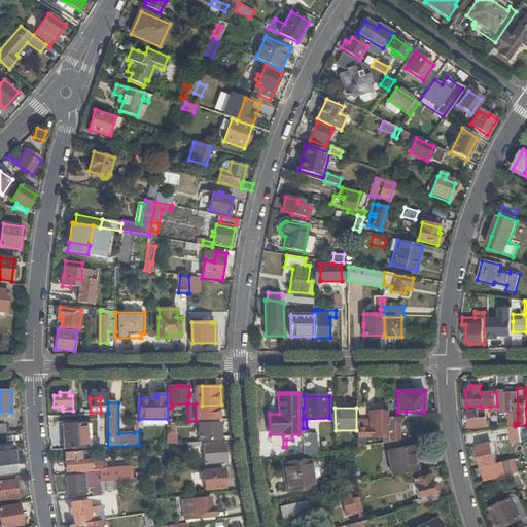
[(487,426),(485,408),(468,410),(470,428),(487,426)]
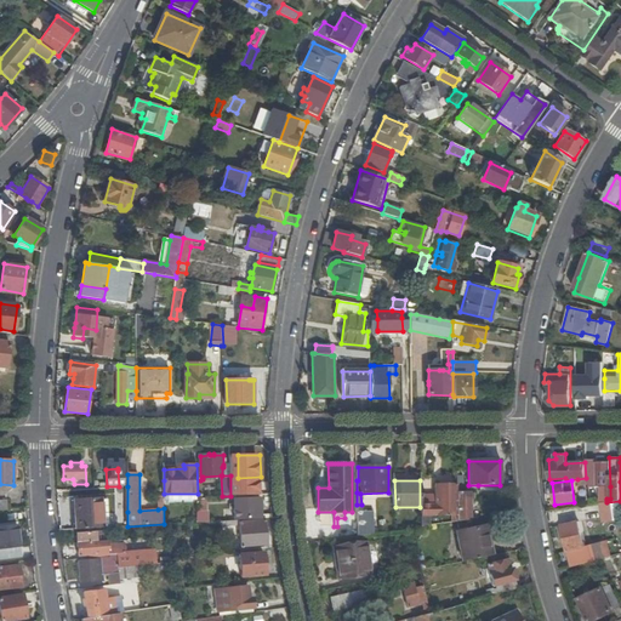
[(421,503),(421,527),(429,525),(429,517),(451,516),(451,523),(457,522),(457,494),(457,486),(456,484),(436,484),(436,494),(436,503),(421,503)]
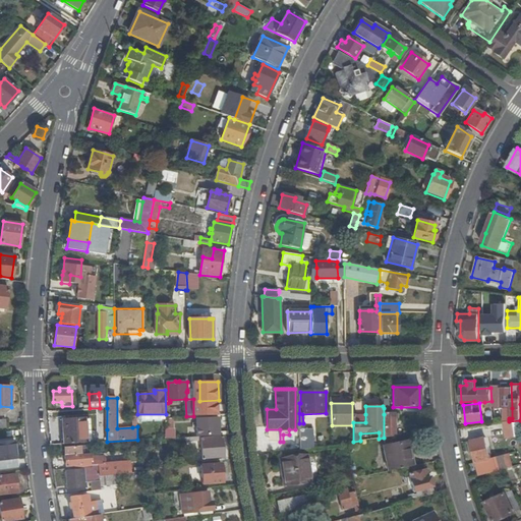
[(384,438),(394,436),(394,419),(394,417),(397,417),(397,414),(394,414),(393,414),(384,414),(384,438)]
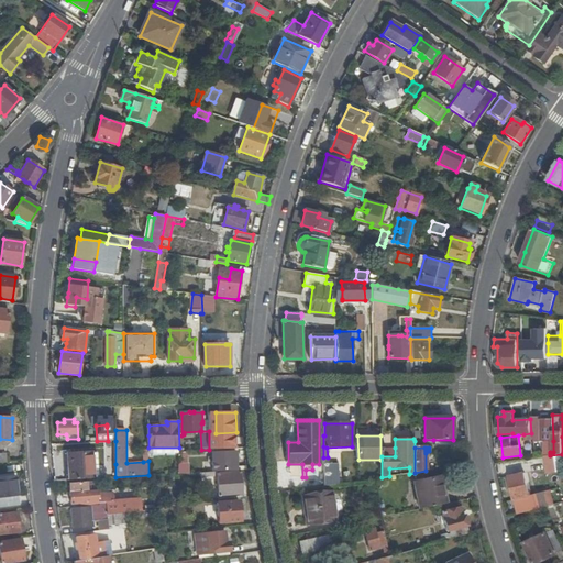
[(210,455),(210,472),(236,471),(238,451),(214,452),(214,455),(210,455)]
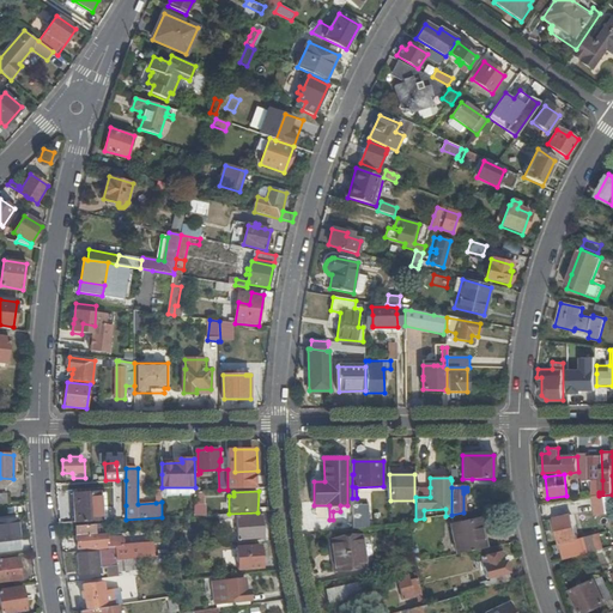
[(77,522),(102,521),(101,503),(101,493),(78,495),(79,504),(76,504),(77,522)]
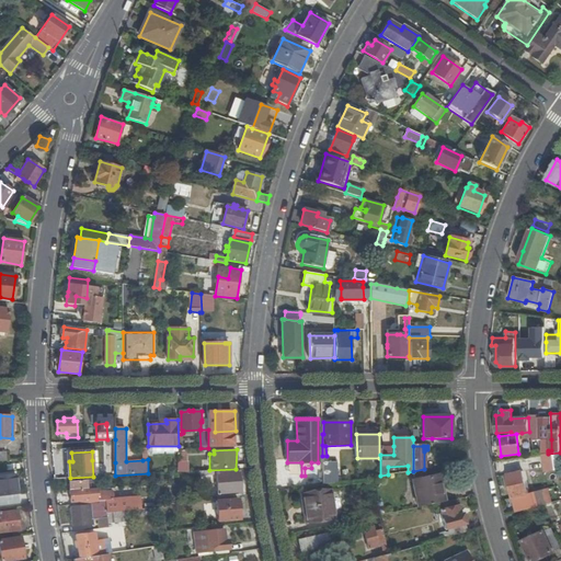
[(322,461),(322,484),(338,482),(338,460),(322,461)]
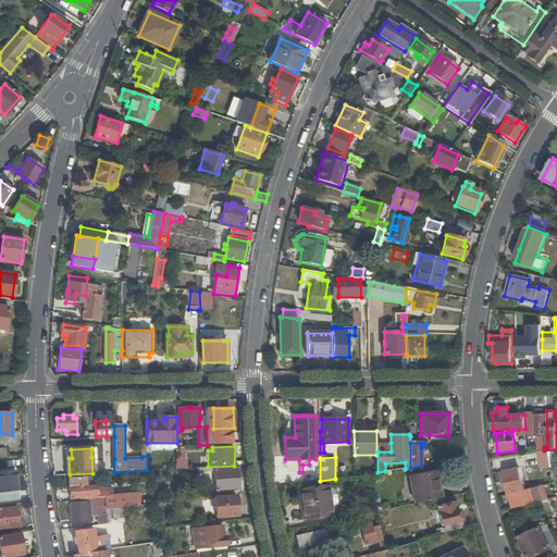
[(511,509),(527,506),(519,469),(515,470),(511,458),(498,461),(504,485),(507,485),(511,509)]
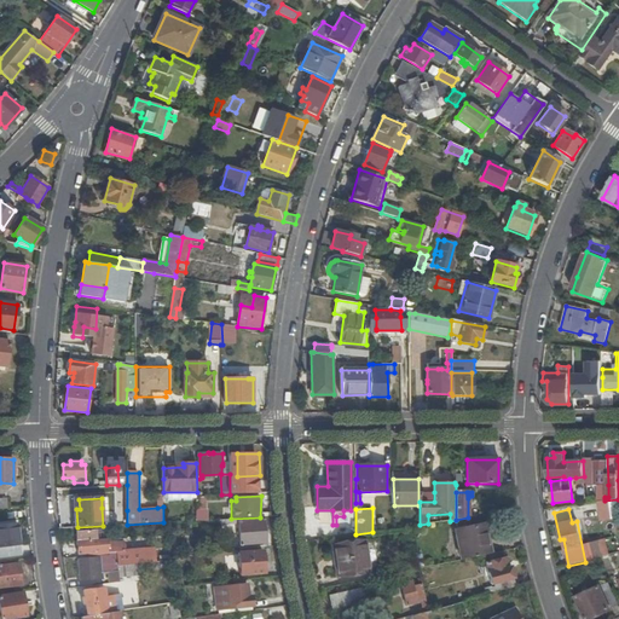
[(266,544),(264,519),(238,521),(239,531),(236,531),(236,539),(239,539),(241,547),(266,544)]
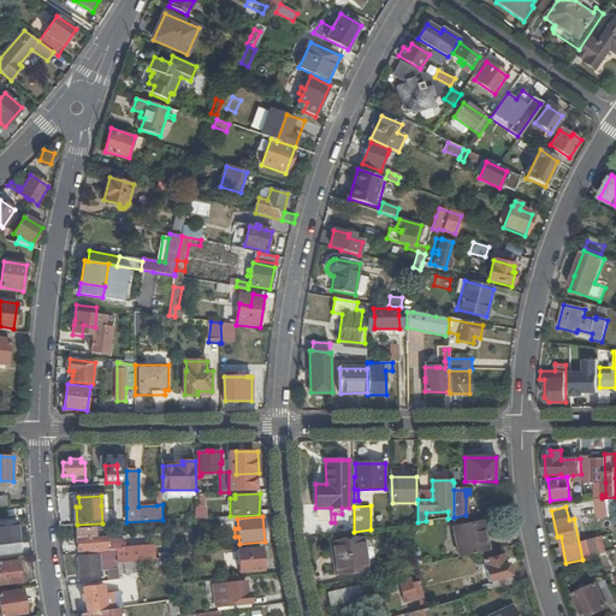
[(458,557),(487,551),(481,521),(451,527),(458,557)]
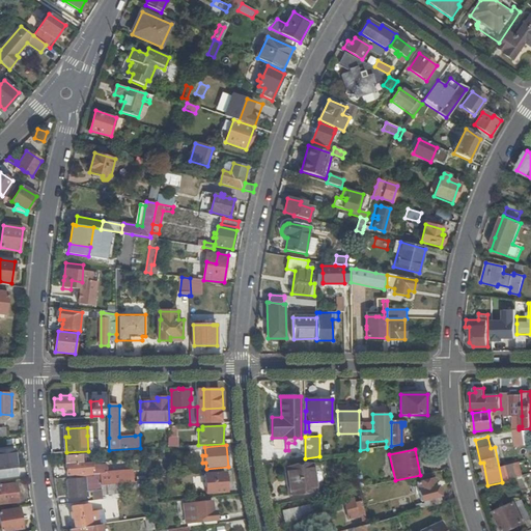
[(14,459),(17,459),(16,450),(0,451),(0,477),(18,475),(18,468),(15,468),(14,459)]
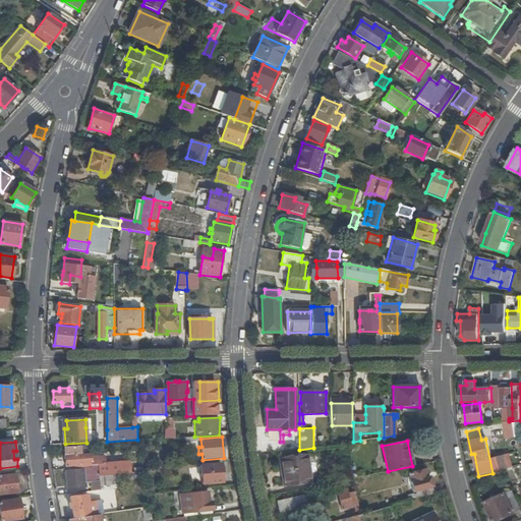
[(65,448),(65,456),(81,454),(81,446),(65,448)]
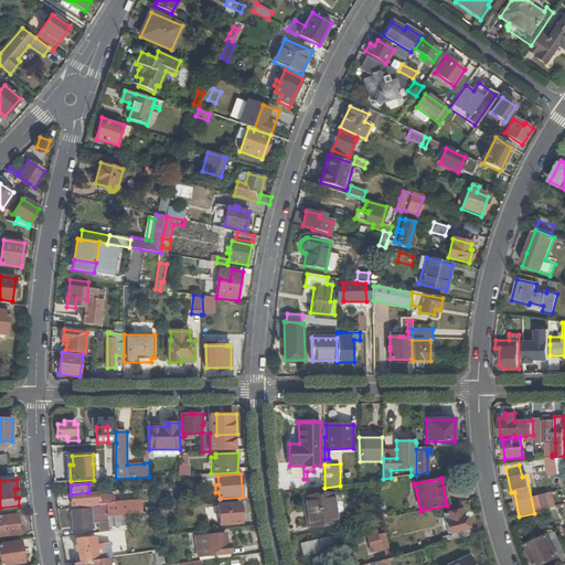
[(88,492),(99,491),(98,483),(88,483),(88,492)]
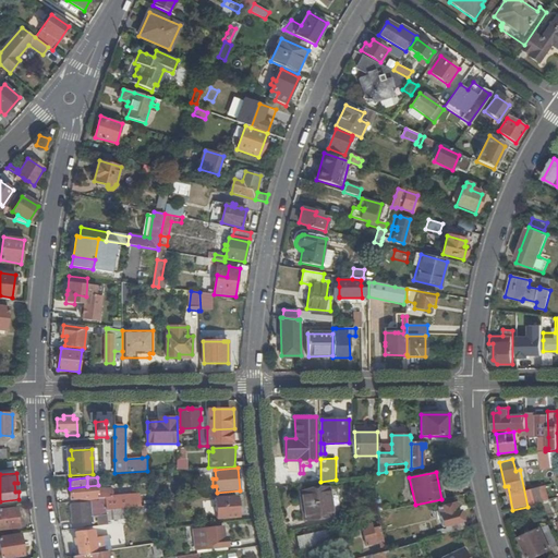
[(557,494),(557,488),(556,481),(545,484),(548,496),(557,494)]
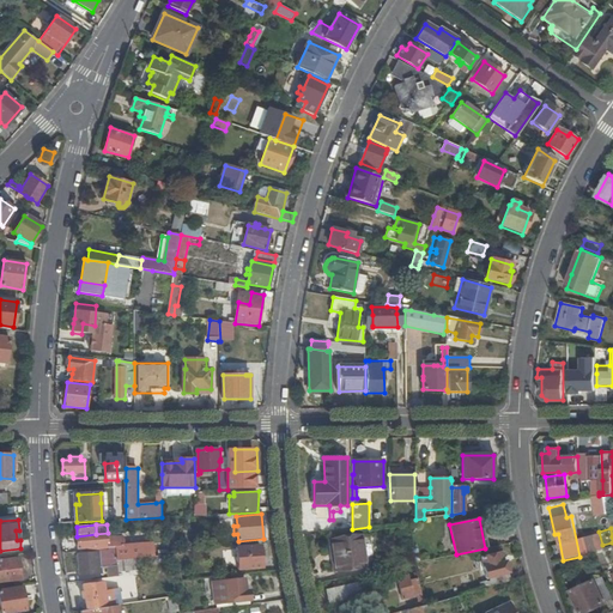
[(96,534),(77,536),(78,548),(89,548),(89,551),(102,550),(109,550),(109,547),(123,546),(122,536),(108,538),(108,535),(96,535),(96,534)]
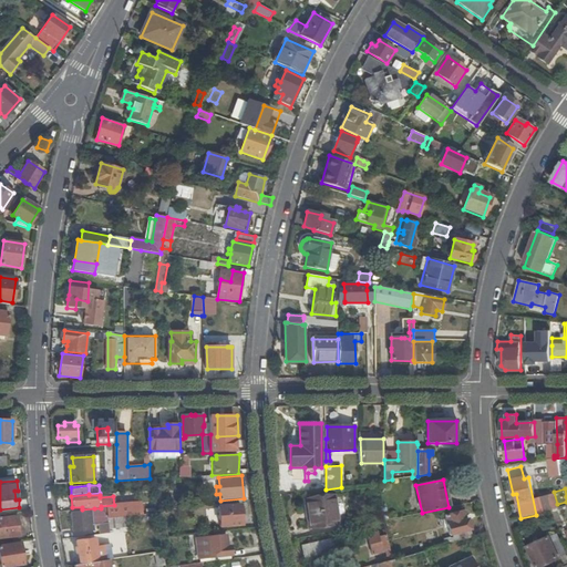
[(342,495),(307,501),(309,519),(307,519),(308,529),(347,524),(342,495)]
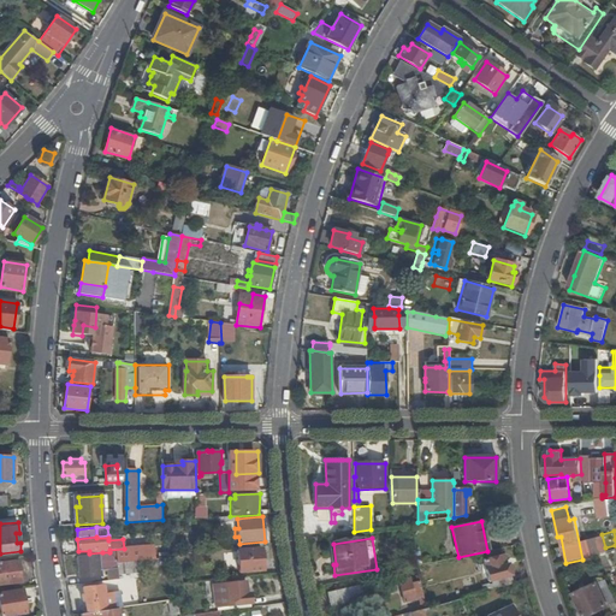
[(264,570),(261,548),(238,550),(240,573),(264,570)]
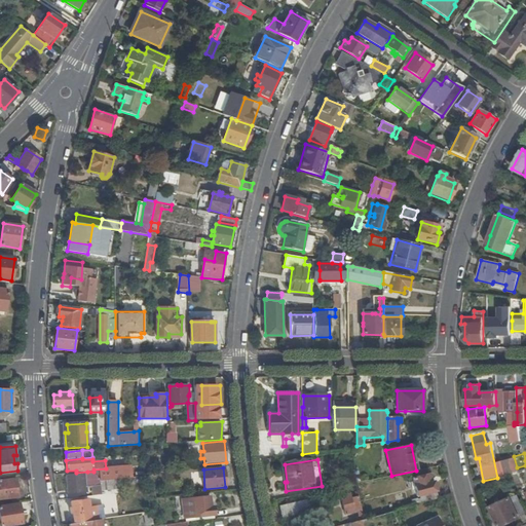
[(85,475),(68,476),(70,493),(80,492),(79,490),(86,490),(85,483),(86,483),(85,475)]
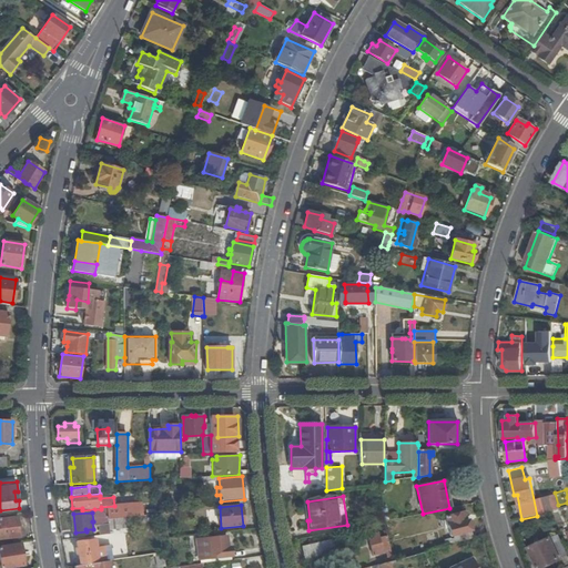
[(453,545),(473,538),(468,520),(466,521),(464,513),(446,517),(453,545)]
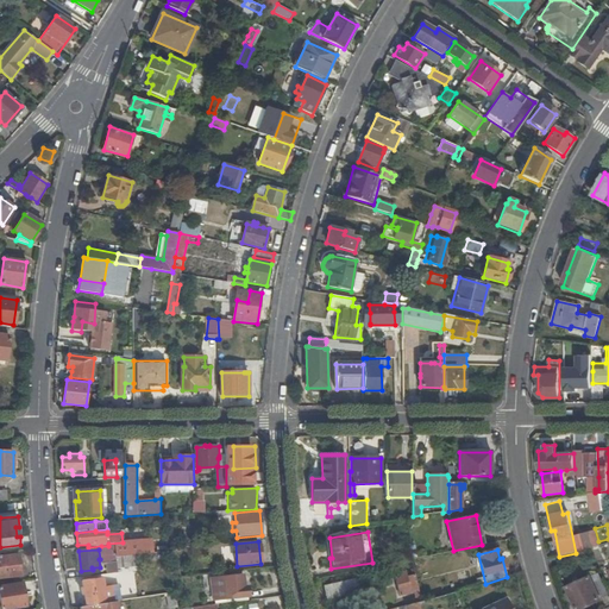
[(0,557),(0,578),(22,577),(19,554),(0,557)]
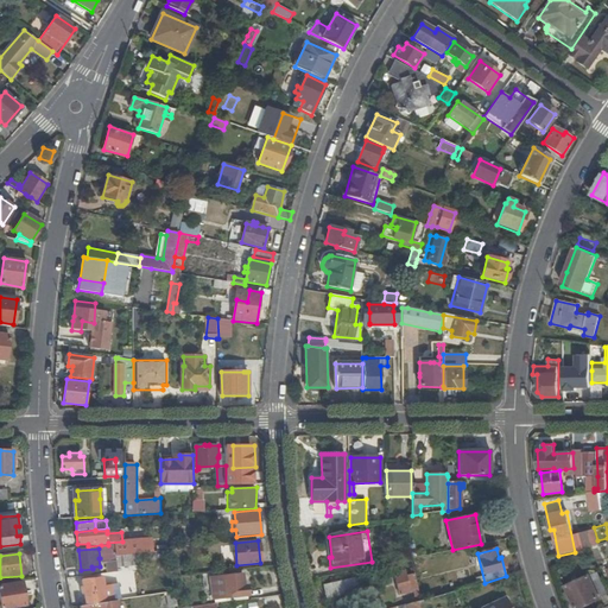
[(108,562),(109,574),(119,572),(118,561),(108,562)]
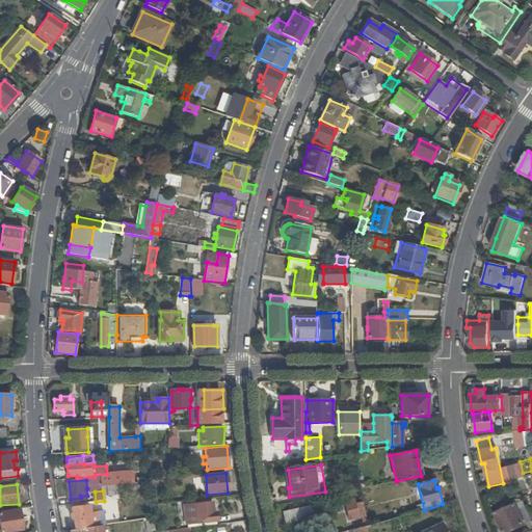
[(362,515),(364,526),(368,525),(363,502),(355,504),(354,499),(345,502),(349,520),(358,517),(358,516),(362,515)]
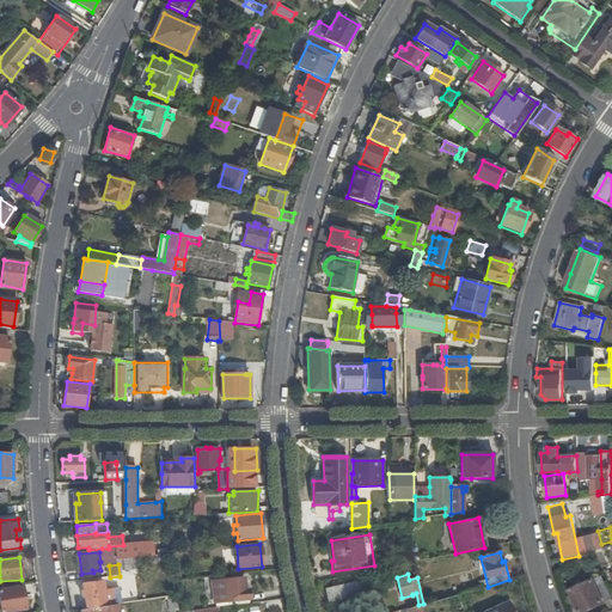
[(215,603),(251,600),(250,589),(246,589),(245,577),(213,581),(215,603)]
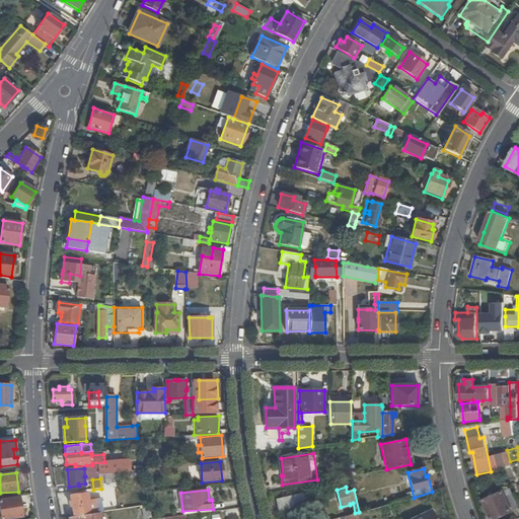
[(484,501),(486,506),(488,511),(491,518),(495,518),(518,509),(512,495),(505,498),(504,495),(506,494),(505,491),(484,501)]
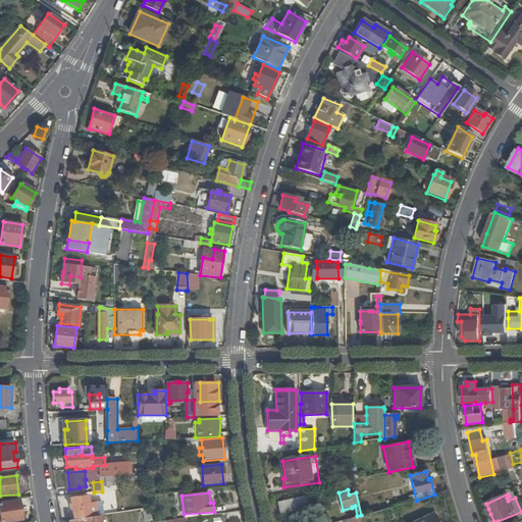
[(101,516),(105,515),(103,502),(90,504),(89,496),(71,499),(71,505),(69,505),(70,510),(72,510),(74,520),(101,516)]
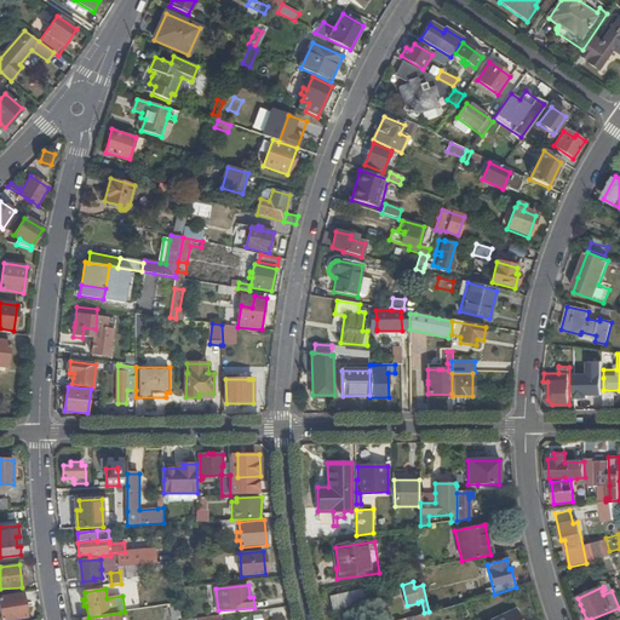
[(367,601),(365,590),(329,597),(332,608),(367,601)]
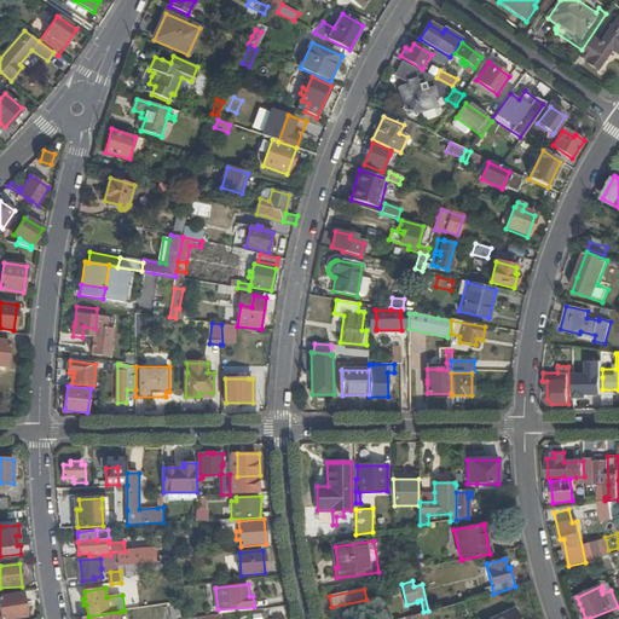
[(15,618),(27,617),(23,593),(0,596),(0,605),(3,618),(15,618)]
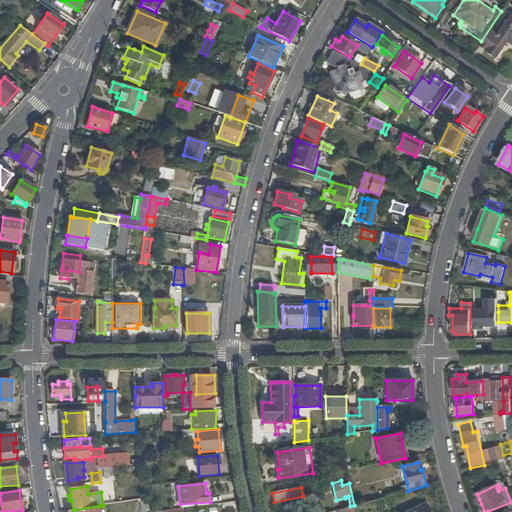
[(383,511),(383,509),(388,508),(383,497),(354,505),(350,506),(342,509),(343,511),(372,511),(376,511),(383,511)]
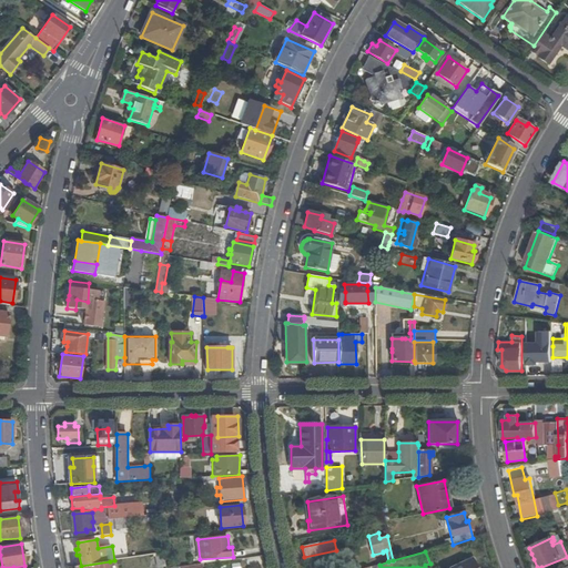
[(263,564),(261,556),(257,557),(247,558),(249,567),(263,564)]
